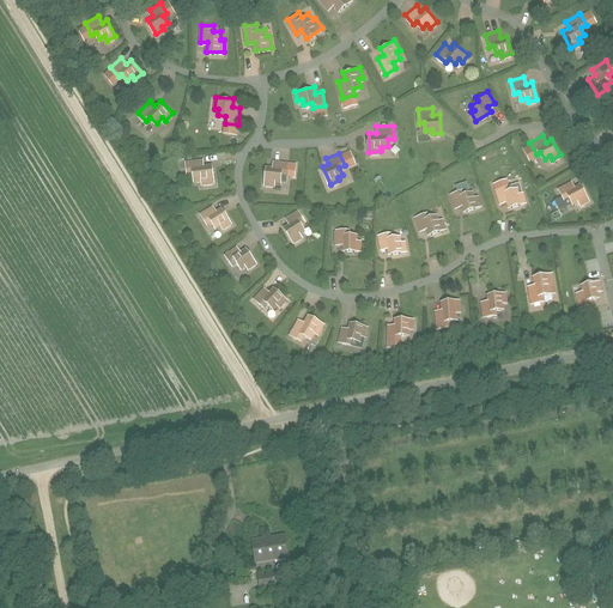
[(204,164),(202,157),(186,158),(187,171),(194,171),(194,178),(201,177),(202,182),(213,181),(212,163),(204,164)]
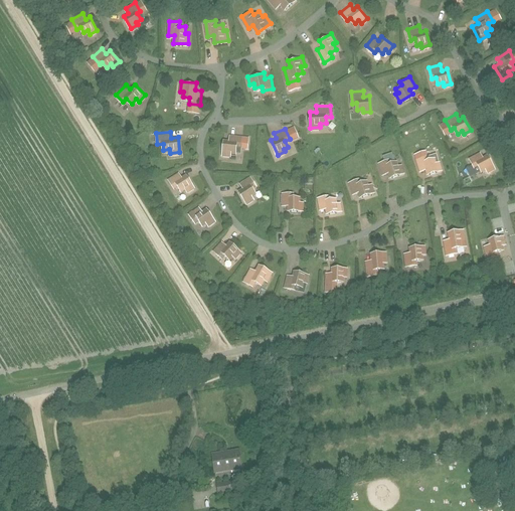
[(240,145),(242,134),(230,133),(229,139),(224,138),(222,154),(230,154),(230,151),(236,152),(236,145),(240,145)]
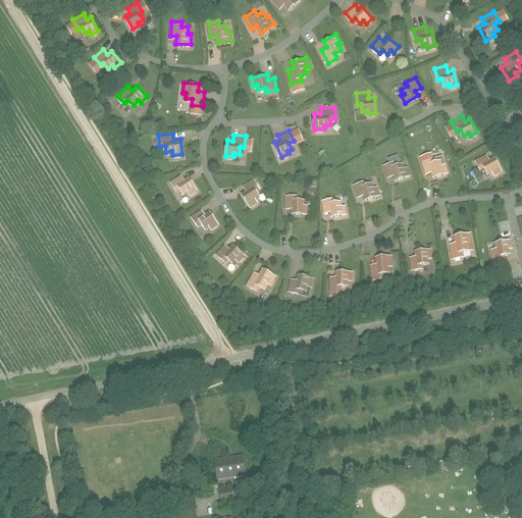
[(489,158),(486,153),(475,158),(480,168),(484,165),(488,172),(492,169),(494,172),(502,168),(493,155),(489,158)]
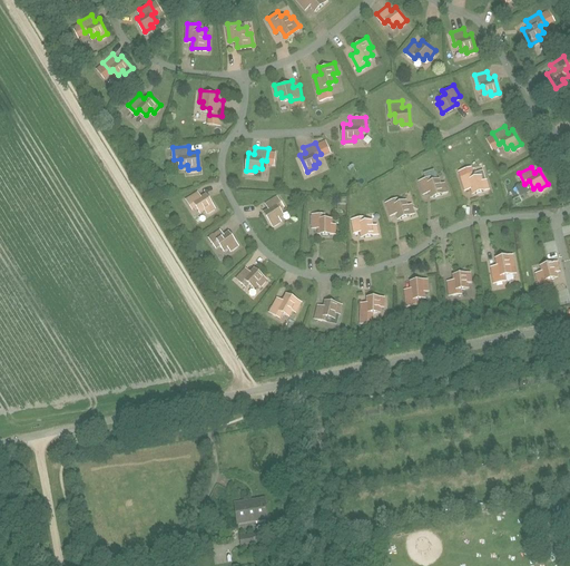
[(474,175),(473,171),(461,174),(465,187),(471,185),(473,192),(490,186),(487,177),(483,178),(481,173),(474,175)]
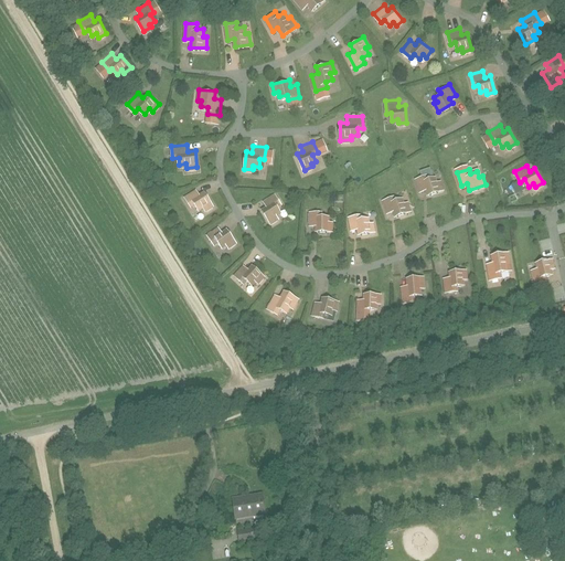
[(428,177),(427,173),(416,177),(419,189),(426,187),(428,192),(444,188),(440,179),(437,180),(436,175),(428,177)]
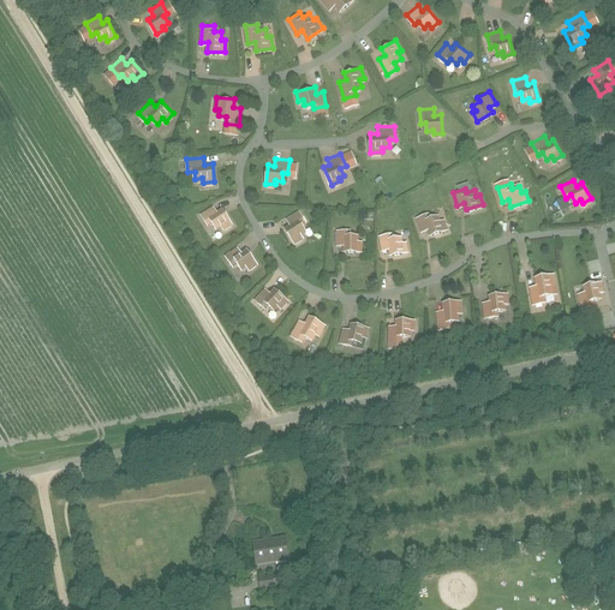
[(216,210),(213,203),(201,211),(208,222),(213,220),(216,227),(221,223),(224,227),(232,221),(222,207),(216,210)]
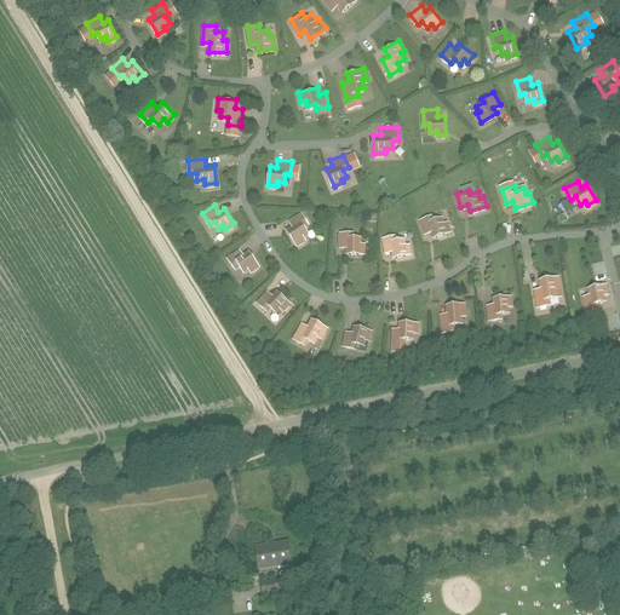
[(298,243),(305,239),(303,234),(308,231),(304,224),(308,222),(300,211),(290,218),(293,224),(287,228),(298,243)]
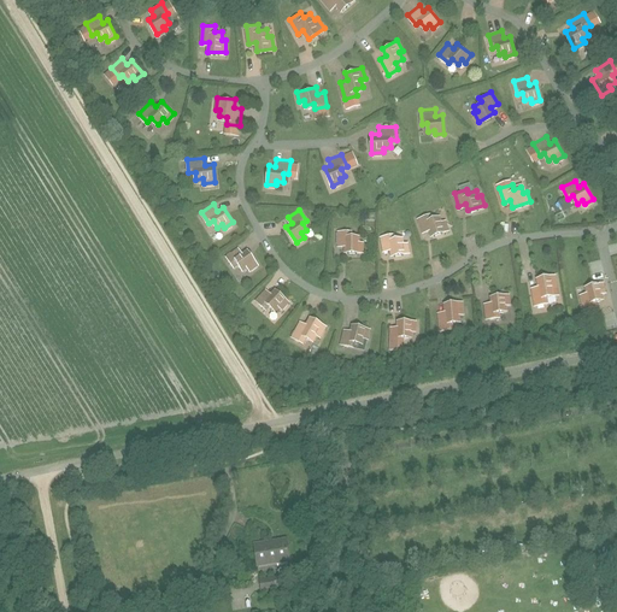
[(433,216),(430,211),(418,216),(423,229),(429,228),(432,234),(450,228),(446,218),(442,219),(440,213),(433,216)]
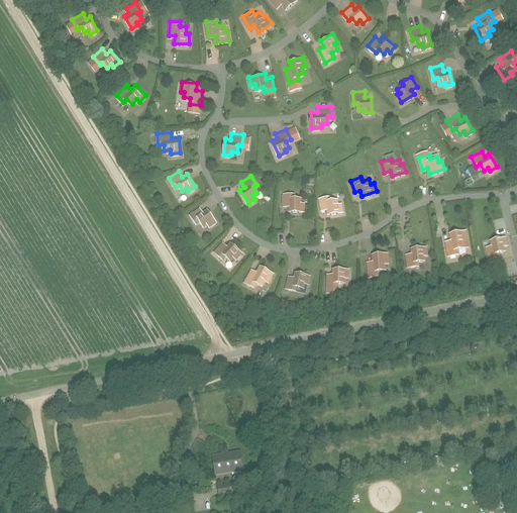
[(305,209),(305,201),(301,201),(301,196),(295,196),(295,192),(284,192),(284,204),(289,204),(289,209),(305,209)]
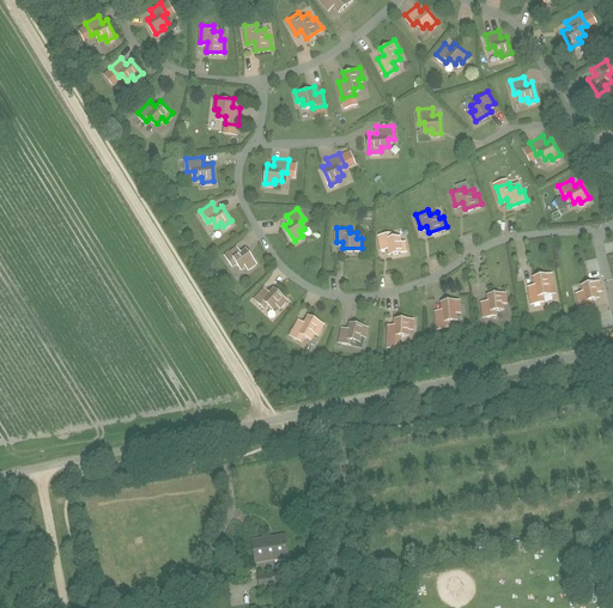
[(393,235),(392,230),(378,232),(381,247),(388,245),(389,251),(407,249),(406,239),(401,239),(400,233),(393,235)]
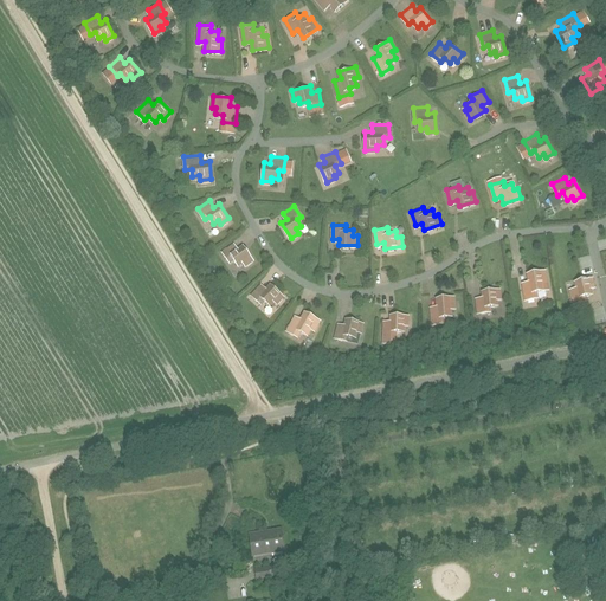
[(238,247),(233,241),(223,250),(230,260),(234,257),(239,264),(244,260),(246,264),(253,258),(243,243),(238,247)]
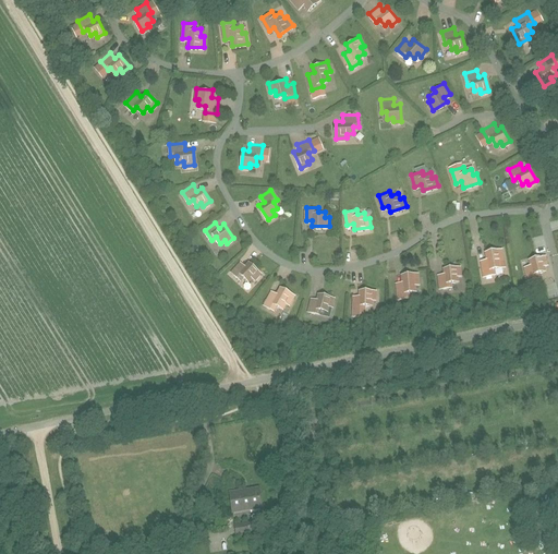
[(484,274),(496,272),(495,266),(501,265),(500,259),(505,257),(502,247),(486,250),(487,257),(481,259),(484,274)]
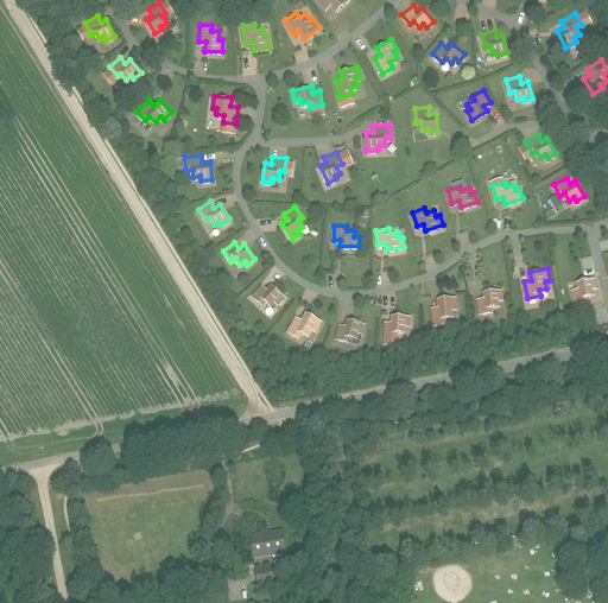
[(575,302),(587,299),(587,294),(594,292),(593,286),(597,286),(595,275),(577,280),(578,286),(571,289),(575,302)]
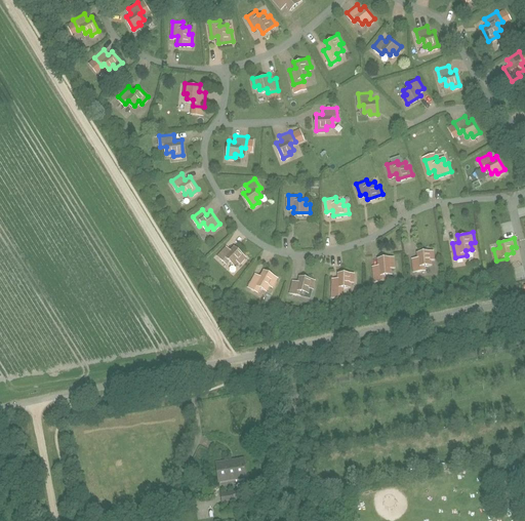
[(231,248),(227,244),(217,253),(226,261),(229,257),(234,263),(238,258),(240,261),(245,255),(234,244),(231,248)]
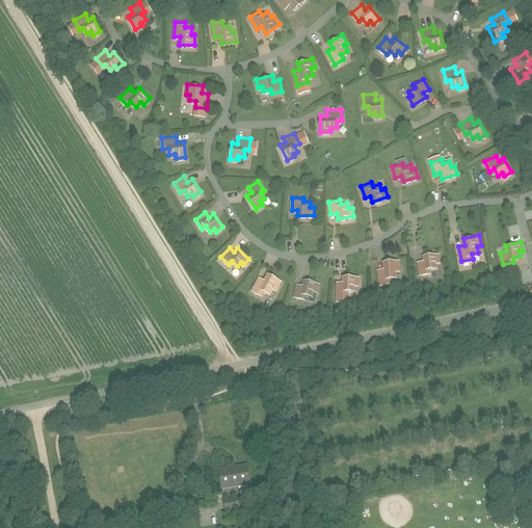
[(420,272),(430,271),(430,267),(437,266),(436,261),(441,260),(440,252),(424,254),(424,259),(418,260),(420,272)]
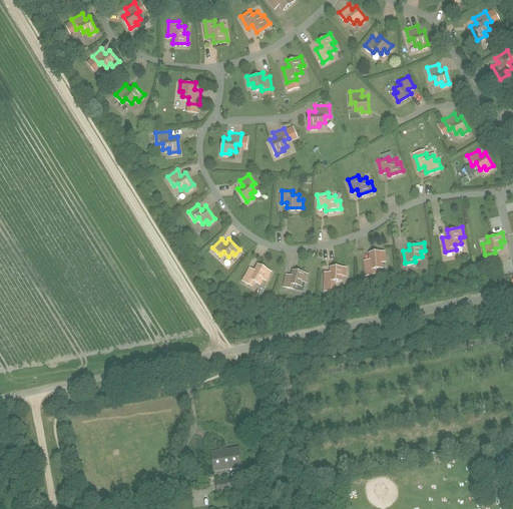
[(366,272),(377,271),(376,267),(383,266),(382,260),(386,260),(385,249),(370,250),(371,258),(365,259),(366,272)]
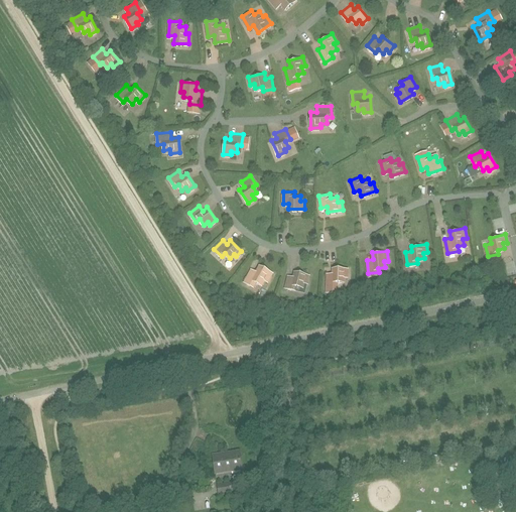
[(273,271),(259,264),(256,270),(251,267),(244,279),(254,285),(256,280),(262,284),(265,278),(268,279),(273,271)]
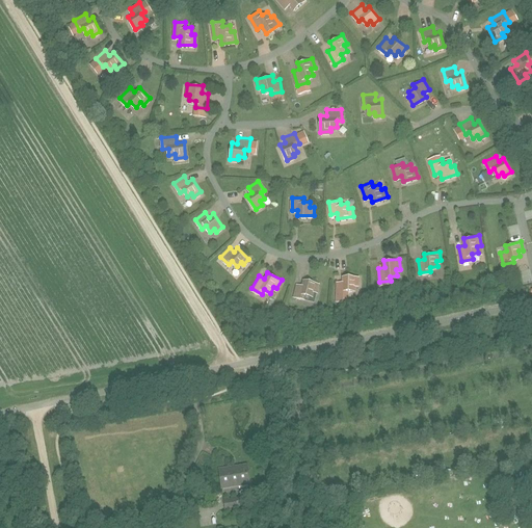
[(337,292),(348,292),(348,289),(355,289),(355,283),(358,283),(358,274),(343,274),(343,280),(337,280),(337,292)]
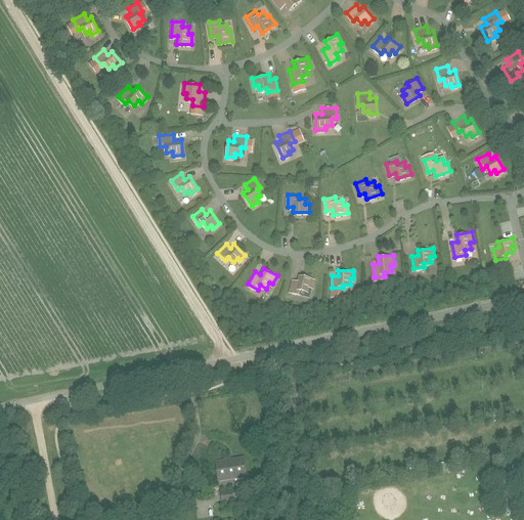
[(313,286),(314,277),(299,274),(298,279),(293,278),(290,290),(300,292),(301,289),(308,290),(309,285),(313,286)]
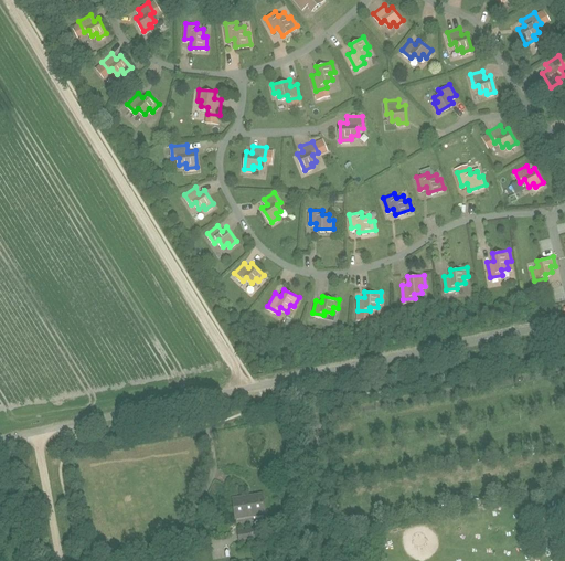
[(236,516),(265,511),(262,491),(233,496),(236,516)]
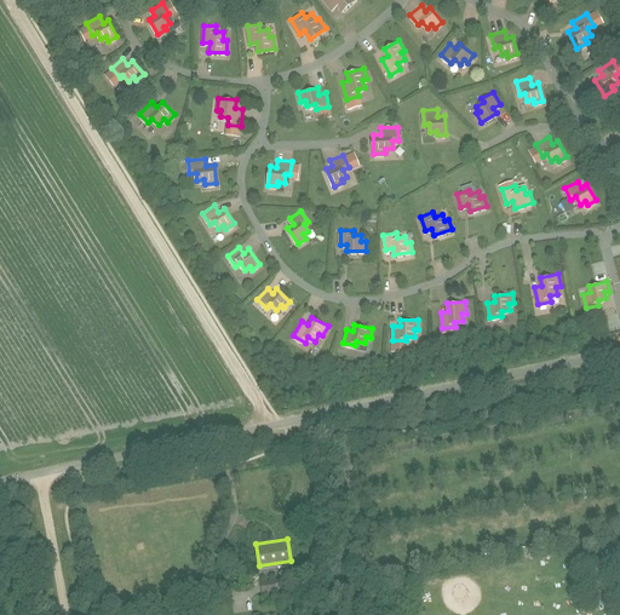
[(263,591),(285,587),(283,575),(260,579),(263,591)]
